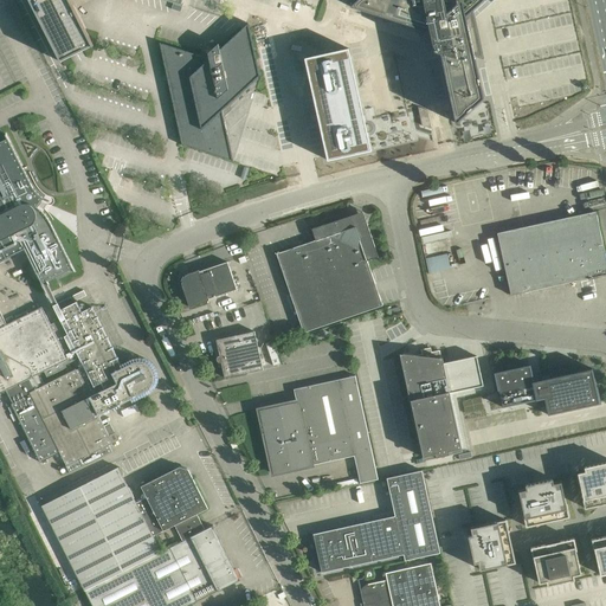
[(62,60),(91,45),(92,46),(94,46),(70,0),(28,0),(62,63),(62,62),(62,60)]
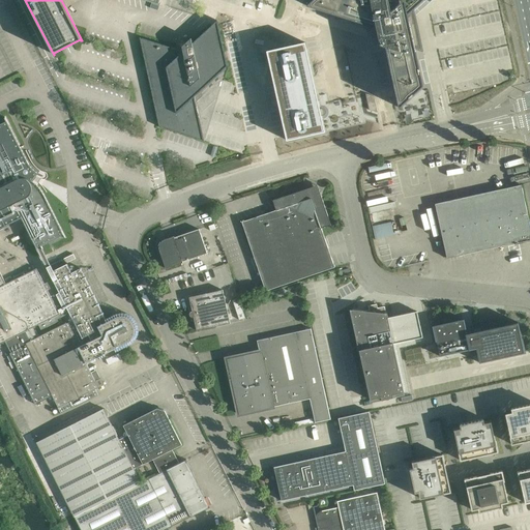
[(312,0),(306,5),(376,27),(380,45),(385,47),(399,108),(417,91),(422,86),(412,38),(417,39),(413,20),(409,23),(407,13),(422,0),(390,0),(391,0),(388,1),(388,0),(312,0)]
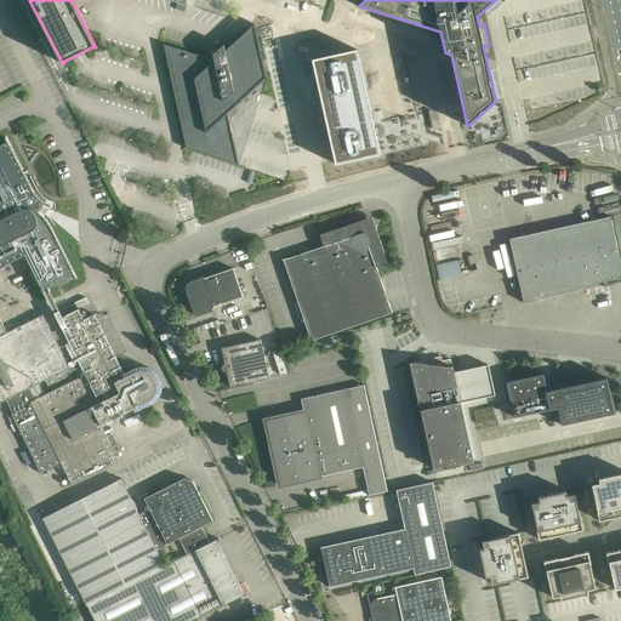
[(164,44),(176,101),(187,149),(239,165),(228,113),(266,78),(255,23),(224,51),(223,45),(212,55),(214,60),(164,44)]
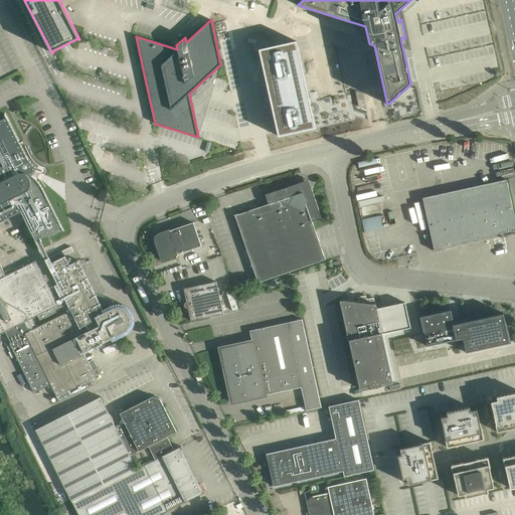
[(296,41),(259,49),(279,136),(316,128),(312,113),(313,113),(314,113),(314,112),(315,112),(315,111),(316,111),(316,110),(316,109),(316,108),(316,107),(315,107),(315,106),(314,106),(313,106),(313,105),(312,105),(311,106),(296,41)]
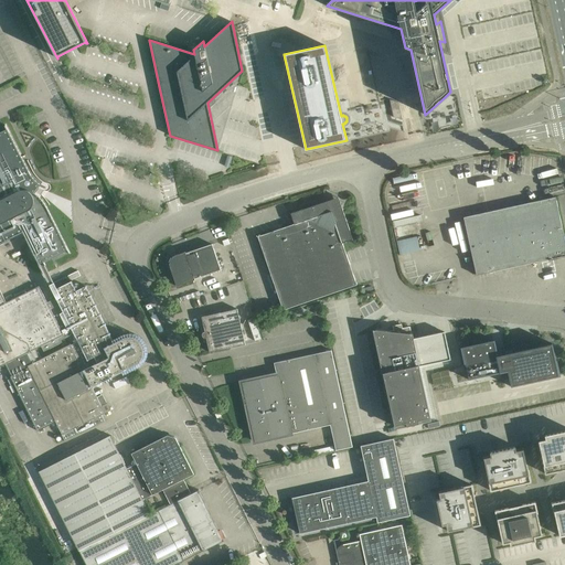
[(393,117),(402,119),(398,102),(390,99),(393,117)]
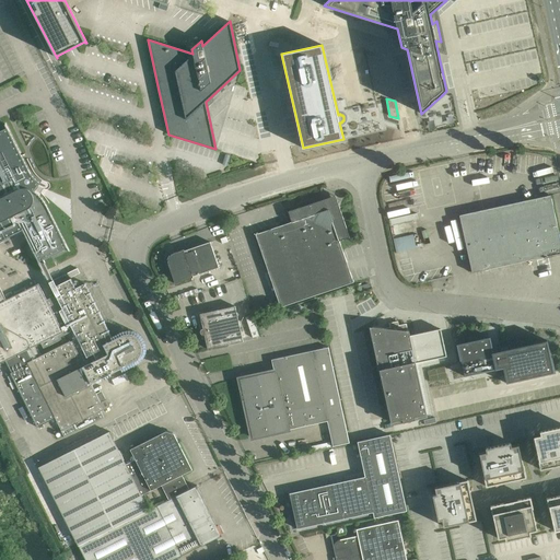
[(0,241),(23,230),(39,265),(41,265),(39,261),(43,259),(44,263),(45,263),(44,259),(67,247),(68,251),(69,251),(47,208),(46,205),(43,199),(39,195),(34,191),(35,189),(37,191),(41,186),(38,185),(39,184),(42,185),(42,184),(37,181),(33,176),(30,172),(6,124),(4,124),(7,128),(0,130),(0,241)]
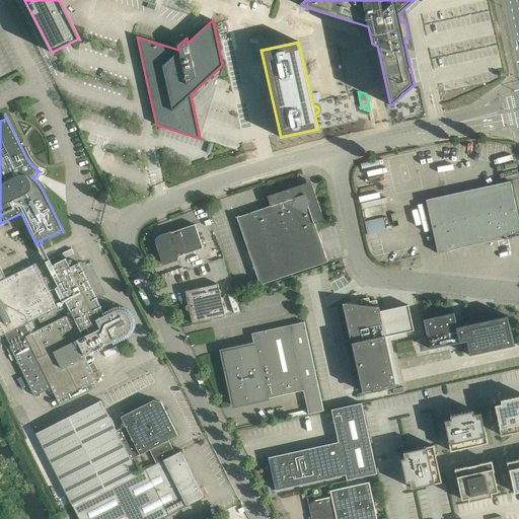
[(314,188),(312,187),(311,181),(305,182),(299,179),(296,186),(267,196),(270,206),(236,217),(260,285),(327,262),(327,261),(328,261),(328,260),(327,258),(326,257),(314,223),(324,220),(313,190),(314,188)]
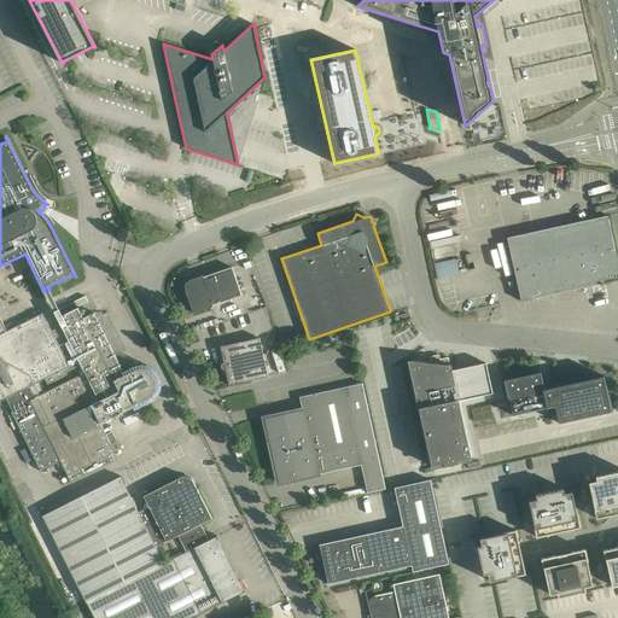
[(617,279),(617,263),(607,216),(507,238),(522,301),(617,279)]
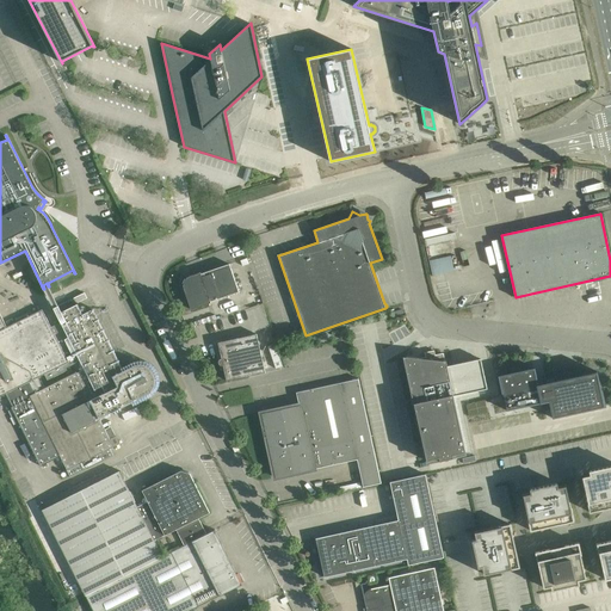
[(433,259),(434,273),(456,271),(455,255),(433,259)]
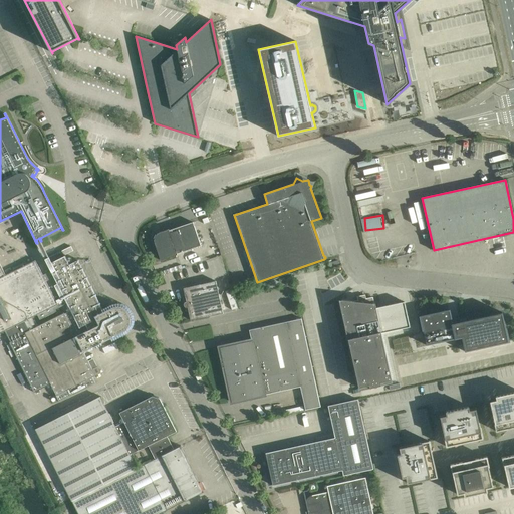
[(161,260),(178,254),(177,253),(201,245),(193,222),(169,230),(169,229),(160,232),(159,230),(154,232),(151,238),(153,243),(155,242),(161,260)]
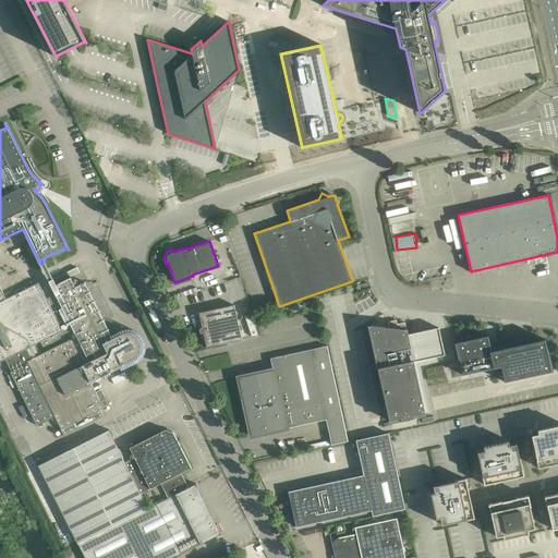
[(0,362),(5,360),(11,372),(10,372),(37,426),(48,420),(55,416),(64,436),(97,420),(104,416),(100,410),(104,408),(99,400),(105,398),(101,389),(96,392),(91,383),(109,373),(116,387),(128,380),(121,367),(134,361),(135,360),(136,359),(137,359),(138,358),(140,356),(141,355),(141,354),(142,353),(142,352),(143,351),(143,350),(143,349),(143,347),(143,346),(143,344),(143,343),(142,342),(142,341),(141,340),(141,339),(140,338),(138,337),(137,336),(136,335),(135,335),(134,334),(133,334),(132,332),(131,332),(130,332),(129,332),(128,332),(125,332),(124,332),(123,332),(122,334),(121,334),(112,338),(84,282),(75,287),(70,277),(80,273),(77,267),(53,279),(49,281),(52,288),(56,286),(64,303),(61,304),(56,294),(47,299),(38,282),(36,283),(16,293),(5,299),(0,286),(0,362)]
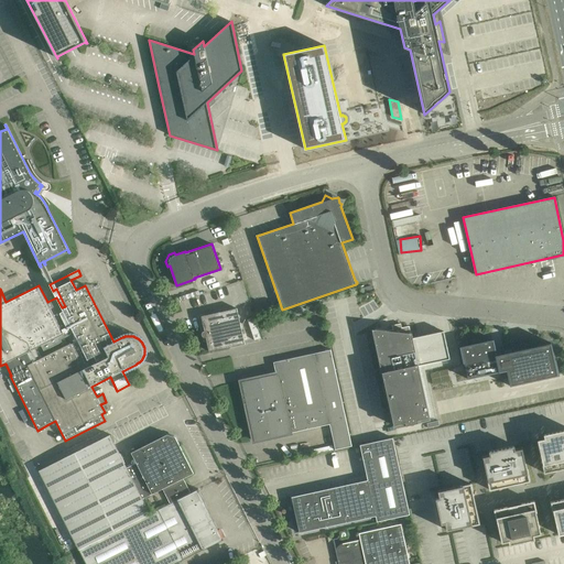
[(209,351),(245,344),(237,308),(202,316),(205,331),(203,332),(202,333),(202,336),(204,337),(206,337),(209,351)]
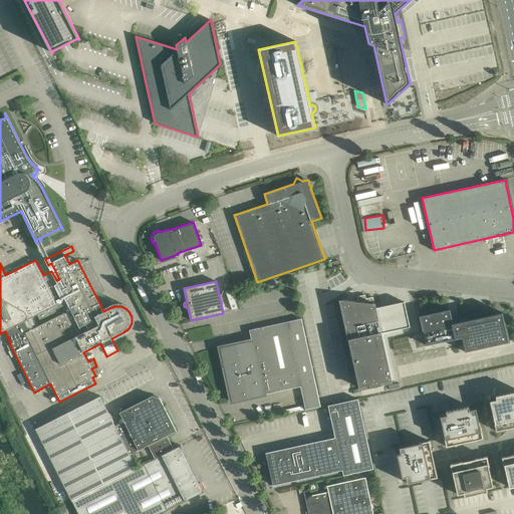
[(381,333),(410,327),(404,302),(375,308),(374,303),(341,300),(342,303),(340,303),(358,388),(369,384),(369,388),(381,384),(380,382),(392,379),(381,333)]
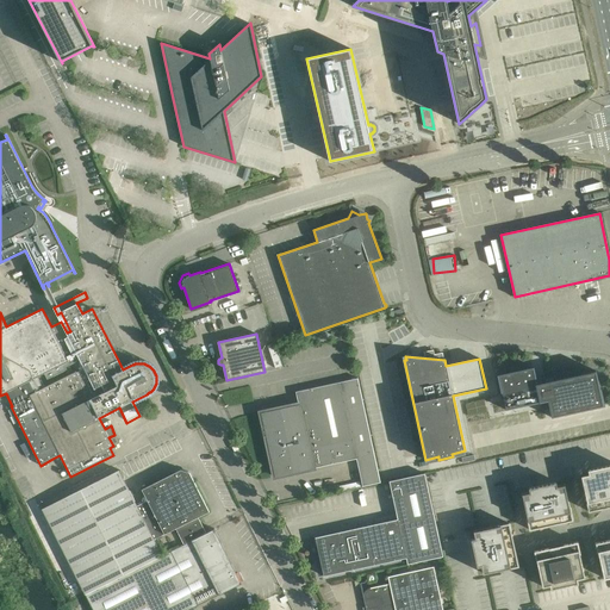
[(534,367),(497,375),(502,393),(502,392),(506,410),(548,400),(552,417),(605,405),(601,388),(596,371),(546,381),(537,384),(536,375),(534,367)]
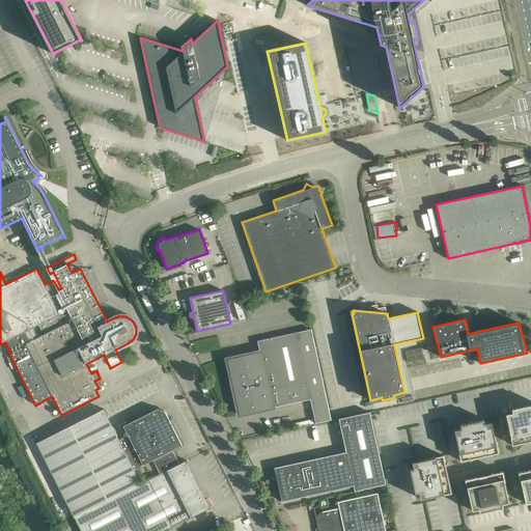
[(239,415),(310,399),(315,423),(331,420),(311,329),(257,341),(259,352),(244,356),(246,366),(229,370),(239,415)]
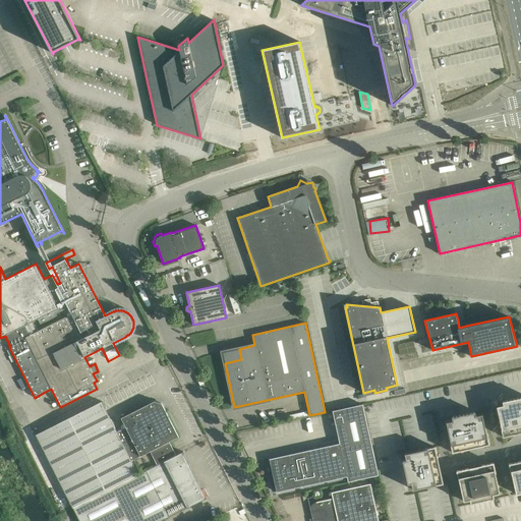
[(500,406),(497,407),(498,409),(501,422),(502,426),(501,426),(501,428),(503,437),(514,435),(515,435),(514,430),(520,428),(520,397),(503,402),(504,405),(500,406)]
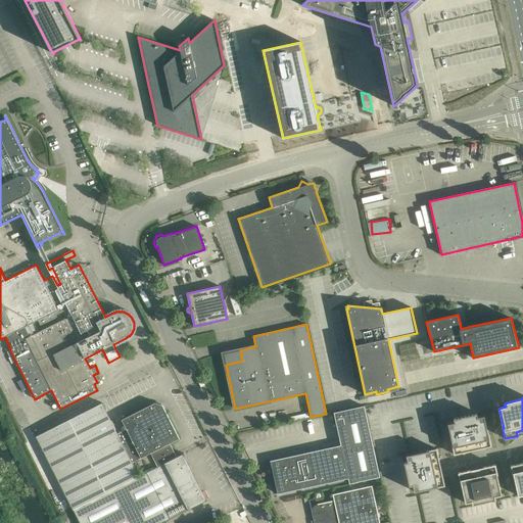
[(102,403),(36,436),(69,502),(136,469),(133,463),(151,454),(154,460),(173,450),(170,443),(179,438),(164,409),(162,406),(155,402),(151,405),(122,420),(127,429),(117,434),(105,411),(105,410),(102,403)]
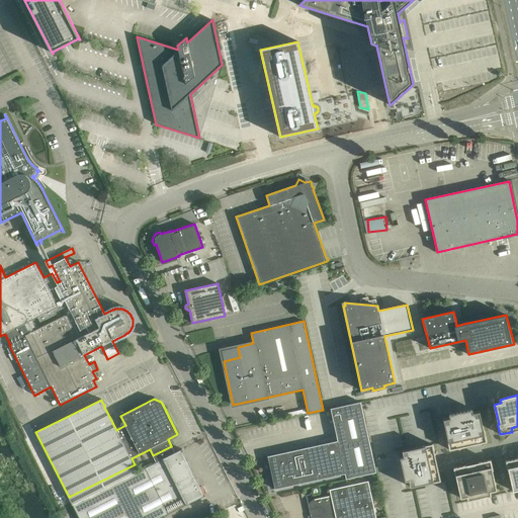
[(274,490),(345,473),(346,479),(375,472),(360,402),(330,409),(337,441),(267,456),(267,457),(269,456),(276,470),(272,472),(273,473),(276,488),(274,489),(274,490)]
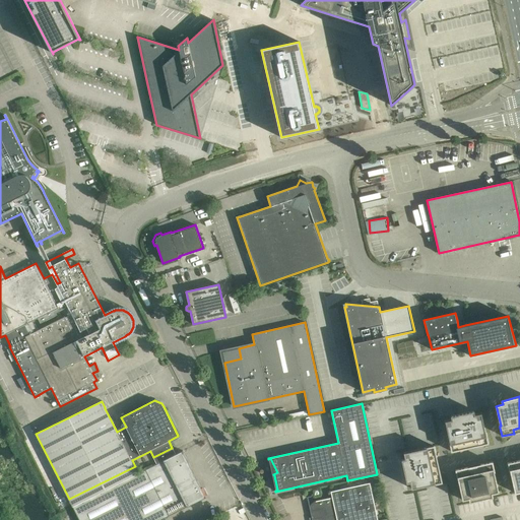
[(489,444),(486,434),(485,434),(481,413),(474,415),(474,411),(451,416),(452,420),(446,421),(450,442),(449,442),(452,452),(462,449),(462,450),(463,449),(476,446),(477,446),(489,444)]
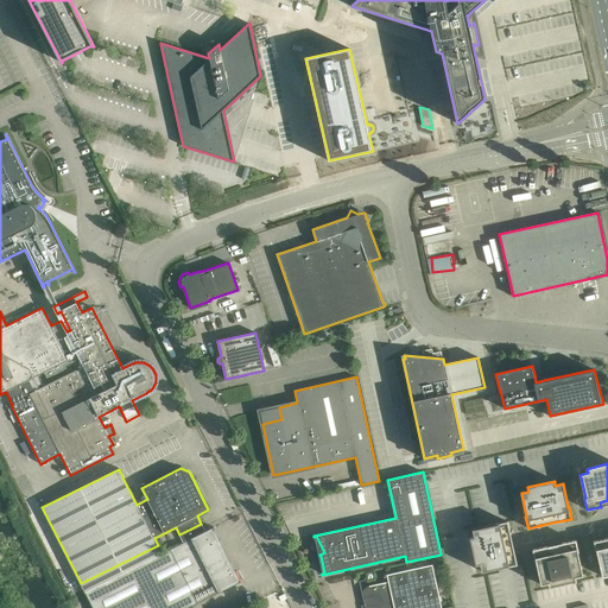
[(514,552),(511,533),(511,534),(507,521),(496,524),(496,525),(473,530),(474,537),(470,538),(476,565),(480,564),(482,571),(505,567),(517,564),(514,552)]
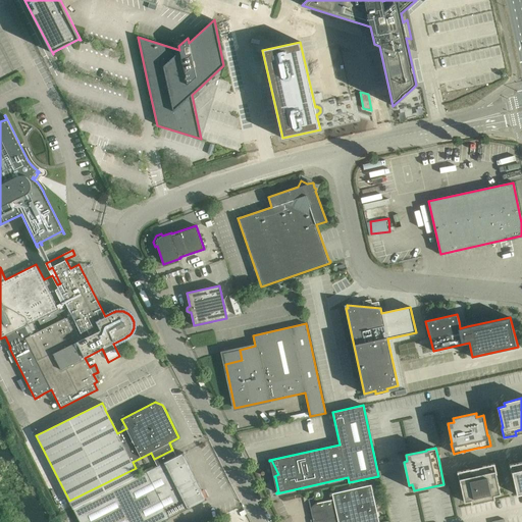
[(136,468),(69,501),(80,521),(160,521),(206,500),(183,453),(176,457),(172,450),(154,459),(157,466),(139,475),(136,468)]
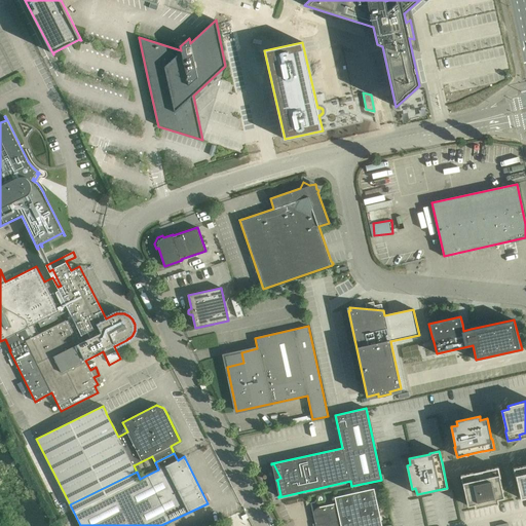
[(525,466),(514,468),(516,477),(516,479),(517,479),(518,483),(521,496),(521,498),(523,498),(525,497),(525,466),(525,465),(524,465),(525,466)]
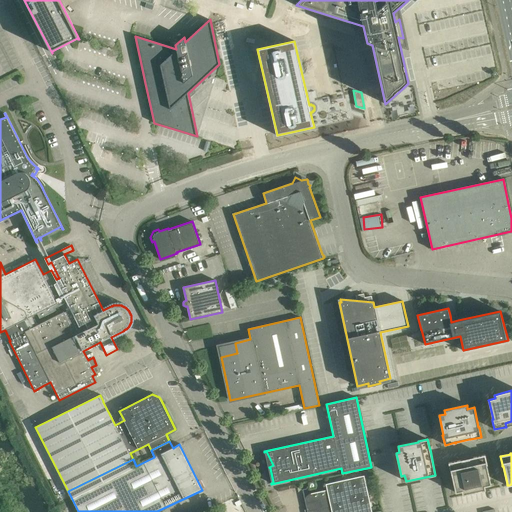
[(459,461),(449,463),(451,473),(456,492),(462,491),(463,494),(485,489),(484,486),(491,485),(486,465),(487,465),(485,455),(474,457),(473,457),(460,460),(459,460),(459,461)]
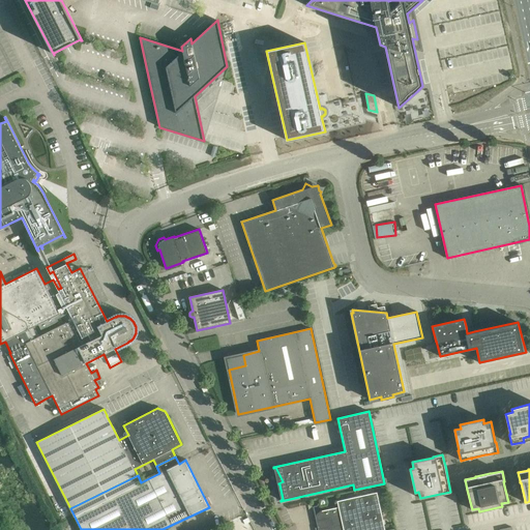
[(339,507),(321,511),(320,511),(319,512),(318,512),(317,513),(316,514),(316,516),(316,517),(316,518),(316,519),(316,520),(318,529),(395,529),(395,528),(387,529),(384,529),(377,492),(337,501),(339,507)]
